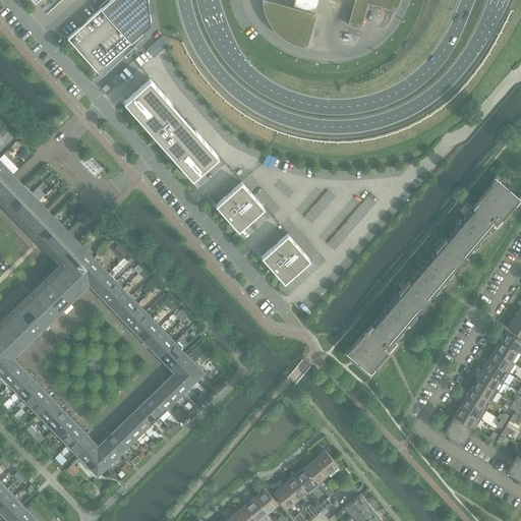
[(110,0),(67,38),(97,71),(120,51),(142,32),(151,24),(151,23),(147,0),(110,0)]
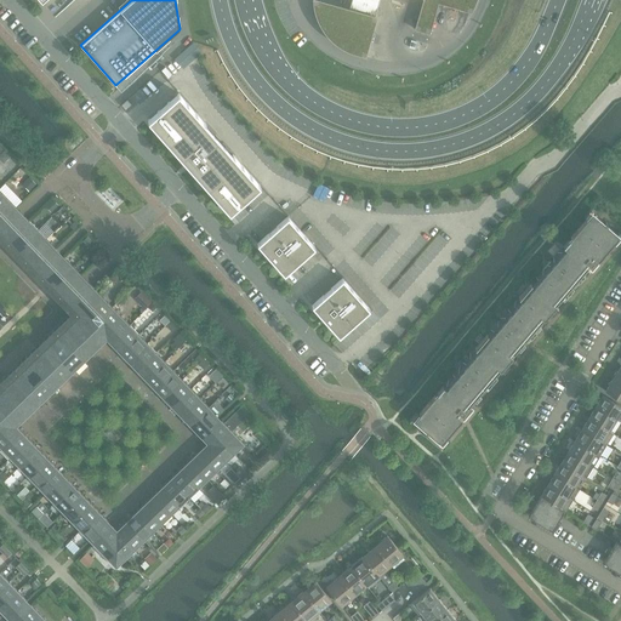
[(416,22),(414,29),(416,30),(429,34),(432,26),(416,22)]
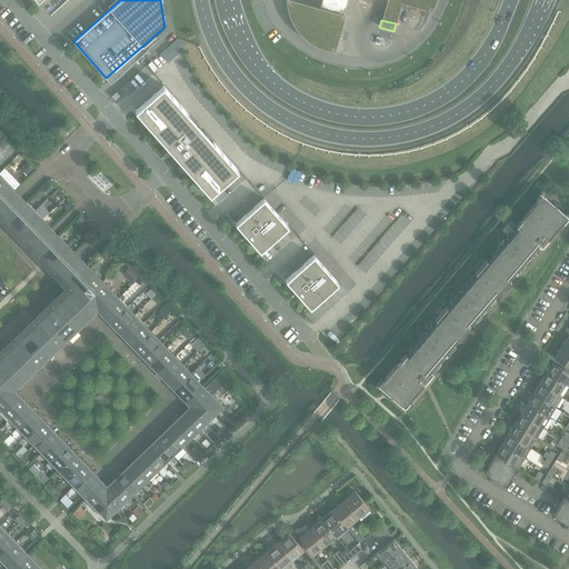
[(163,86),(136,110),(160,139),(162,138),(187,166),(185,167),(210,196),(238,170),(213,142),(211,143),(187,116),(189,115),(163,86)]
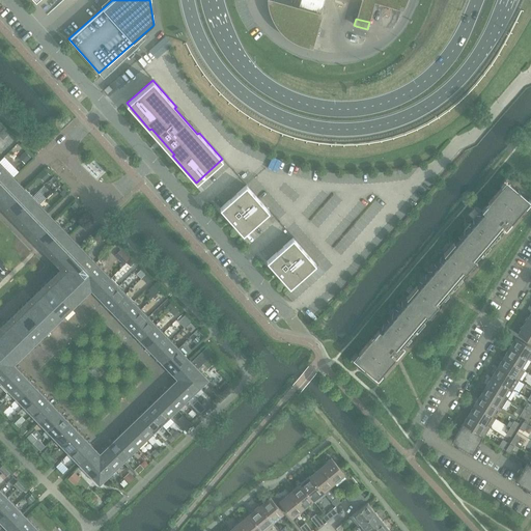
[(30,157),(24,151),(18,157),(24,163),(30,157)]
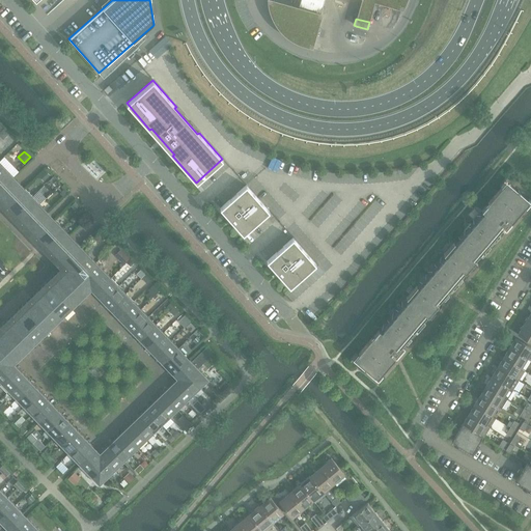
[(0,530),(39,530),(26,516),(23,513),(0,488),(0,383),(77,462),(79,465),(99,485),(162,424),(166,429),(173,422),(169,417),(208,380),(189,359),(188,358),(186,356),(192,351),(184,343),(178,348),(81,247),(77,243),(71,235),(70,235),(55,220),(54,219),(48,213),(47,212),(25,189),(24,188),(18,182),(14,177),(0,163),(0,530)]
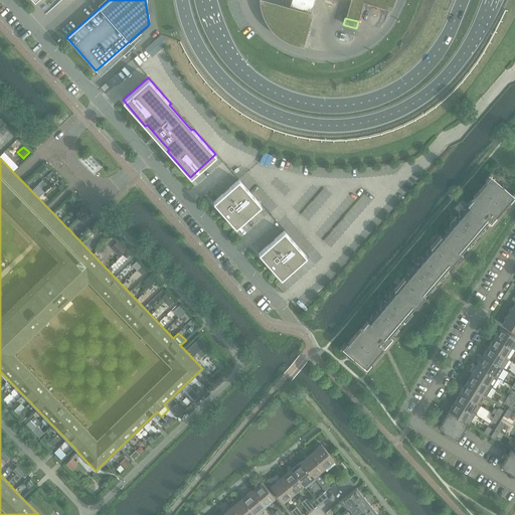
[(42,177),(48,171),(43,166),(37,172),(42,177)]
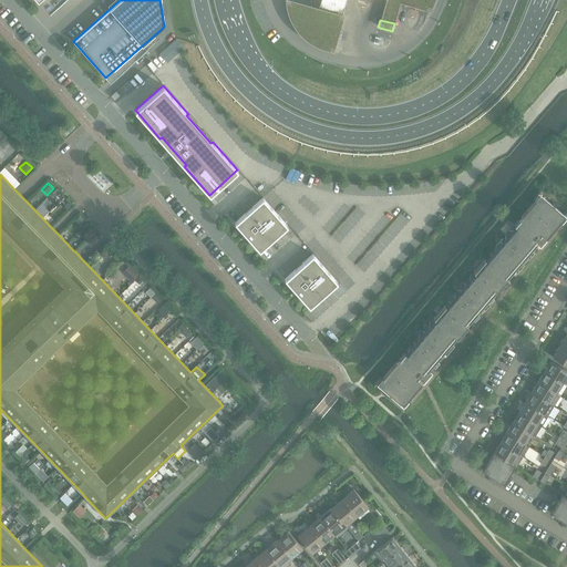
[(554,204),(553,203),(552,205),(539,195),(519,218),(514,225),(516,227),(406,354),(404,352),(399,358),(399,359),(378,382),(390,392),(389,394),(390,395),(391,393),(403,403),(421,382),(423,383),(431,375),(426,372),(537,244),(540,247),(548,239),(546,237),(564,215),(553,205),(554,204)]
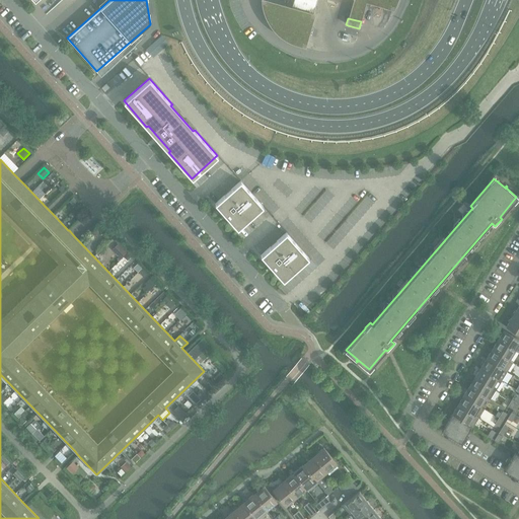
[(224,196),(215,204),(223,214),(229,220),(237,230),(247,221),(253,216),(263,207),(264,207),(240,181),(231,190),(224,196)]
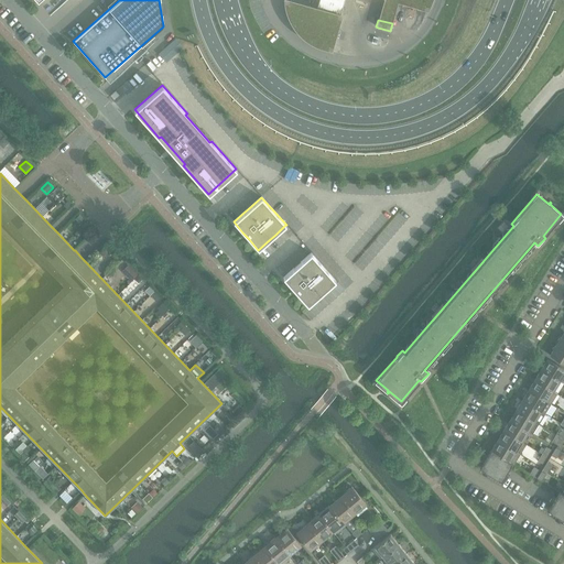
[(312,255),(284,279),(308,306),(336,282),(312,255)]
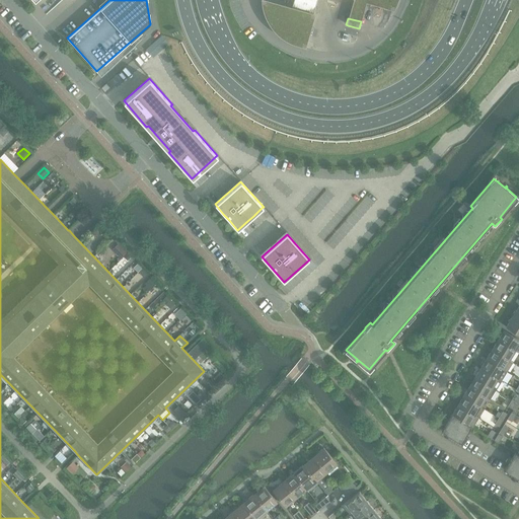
[(121,258),(127,252),(119,243),(113,249),(121,258)]
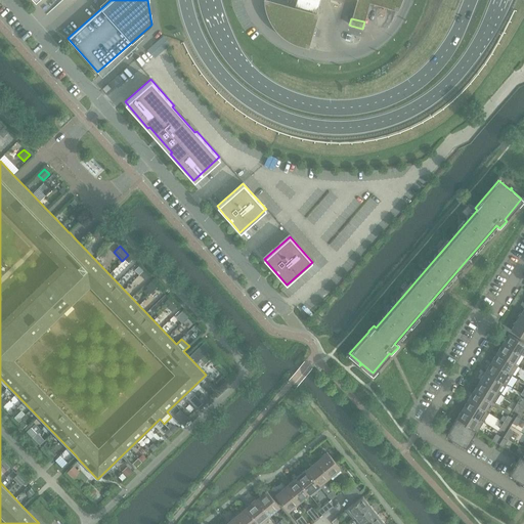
[(148,296),(151,293),(158,287),(151,281),(145,287),(147,289),(144,292),(148,296)]
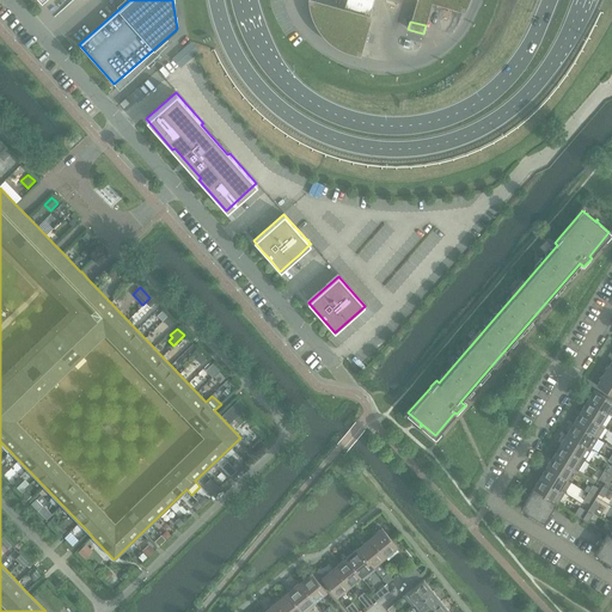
[(197,357),(202,353),(199,349),(193,355),(196,359),(197,357)]
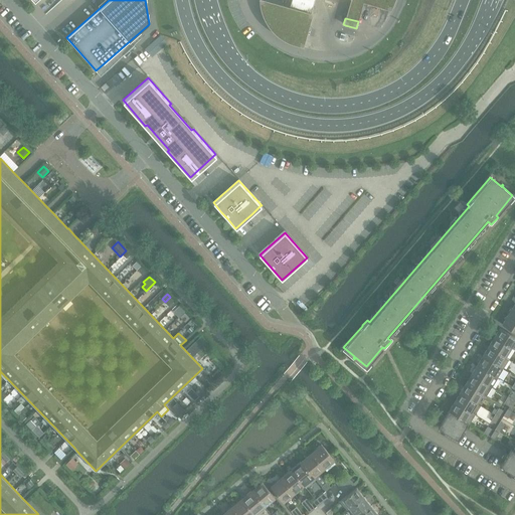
[(174,302),(170,297),(166,301),(170,306),(174,302)]
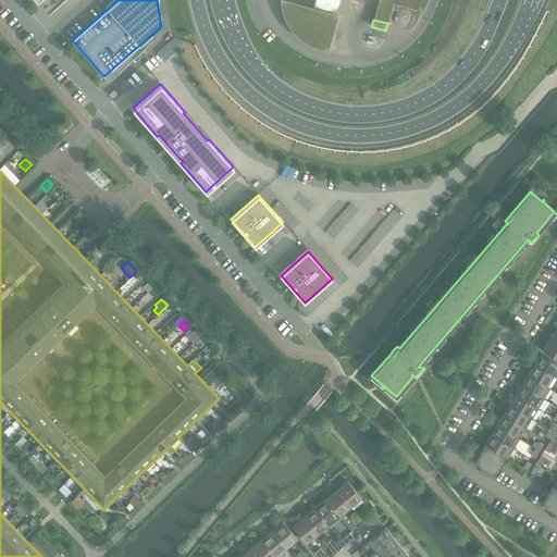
[(192,335),(193,337),(189,341),(193,344),(199,337),(195,332),(192,335)]
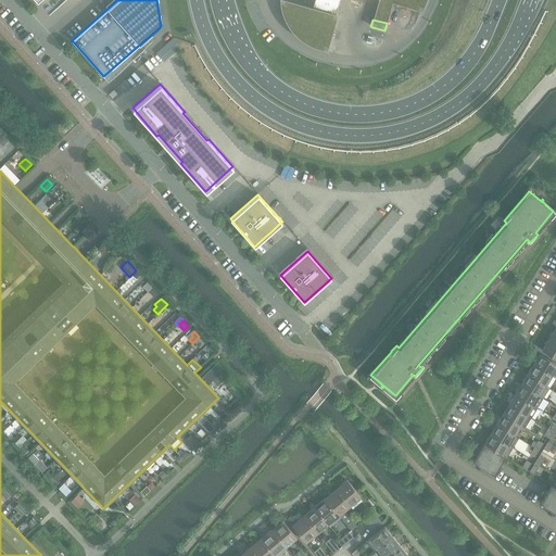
[(199,337),(196,341),(194,342),(200,348),(204,343),(199,337)]
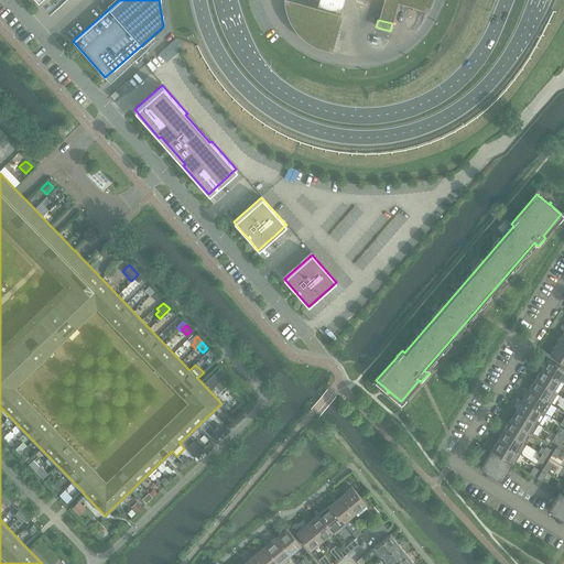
[(550,355),(563,362),(563,349),(556,345),(550,355)]
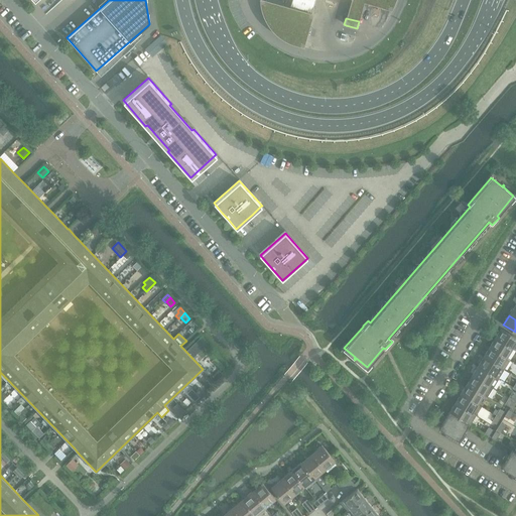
[(511,348),(515,340),(515,337),(501,329),(495,338),(511,348)]
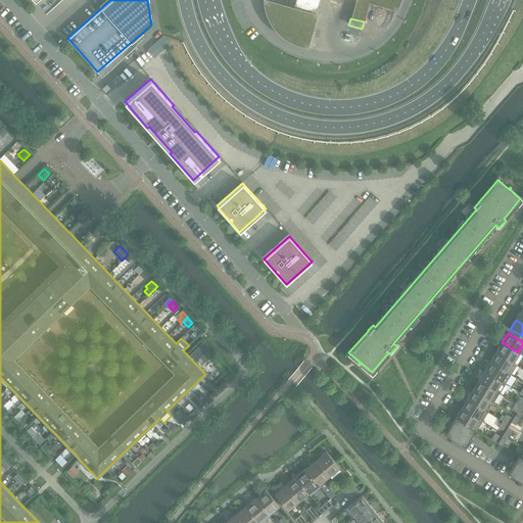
[(209,349),(202,342),(189,354),(196,362),(209,349)]
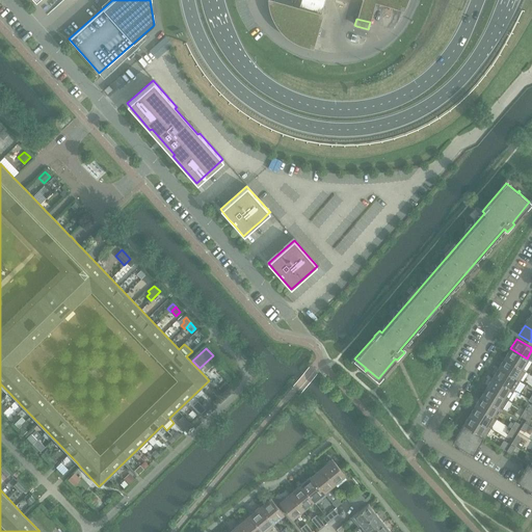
[(510,348),(505,358),(522,369),(527,358),(510,348)]
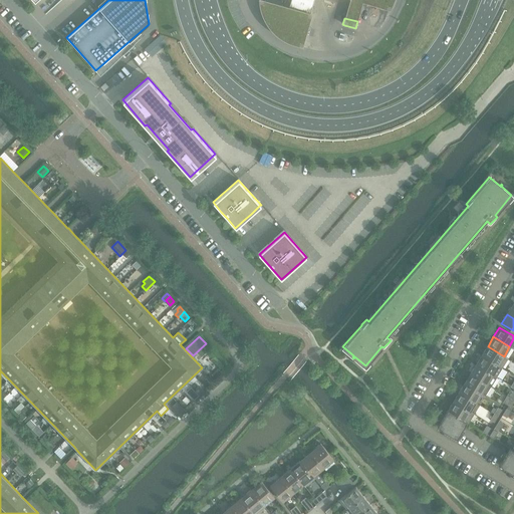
[(502,367),(508,358),(504,356),(488,346),(482,355),(502,367)]
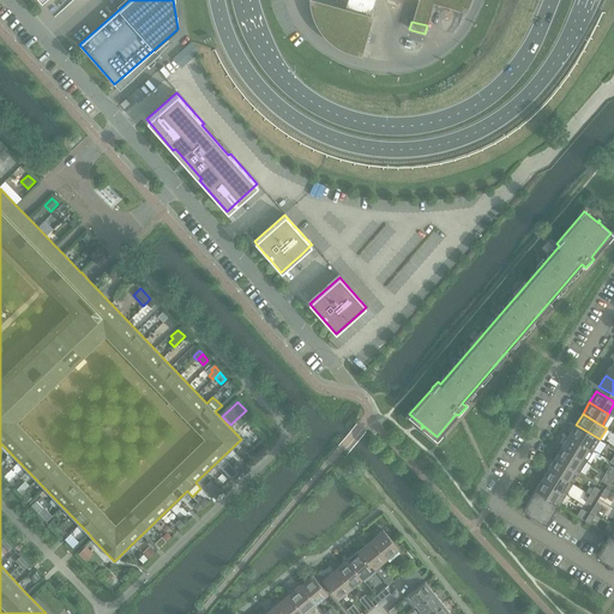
[(600,439),(576,425),(569,435),(594,451),(600,439)]
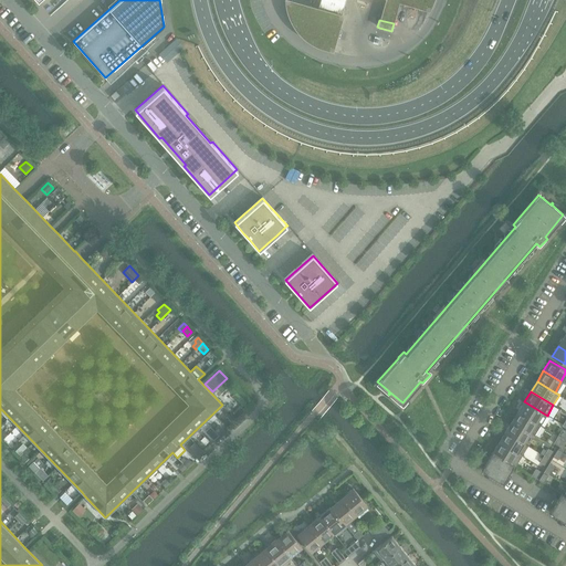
[(524,401),(517,411),(541,426),(547,416),(524,401)]
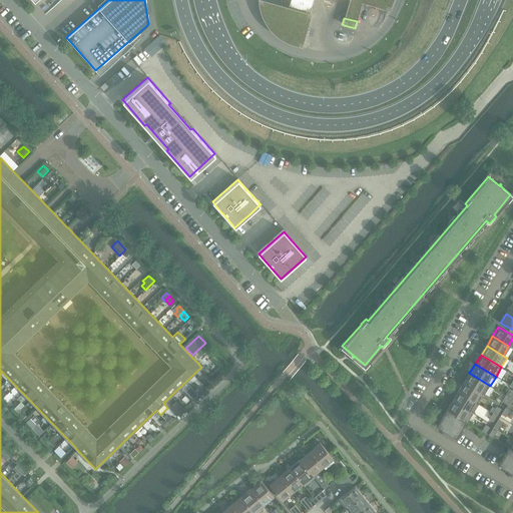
[(484,395),(490,386),(469,373),(464,382),(480,392),(484,395)]
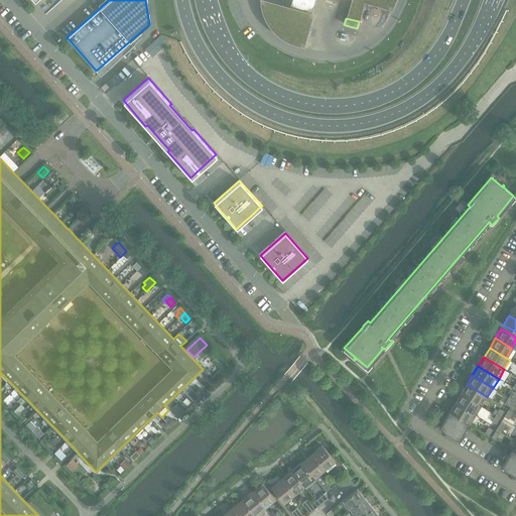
[(211,387),(216,382),(211,377),(206,382),(211,387)]
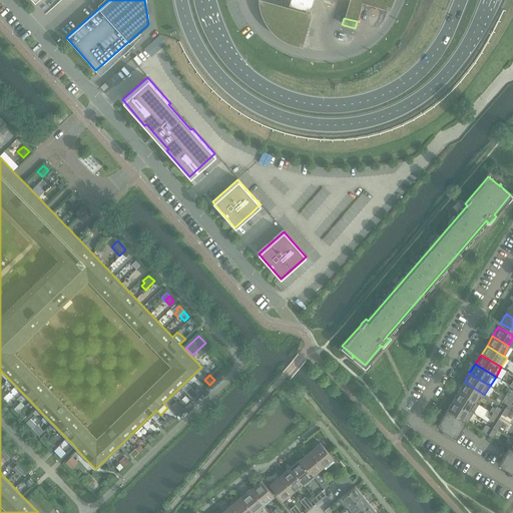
[(474,402),(480,392),(464,382),(458,392),(474,402)]
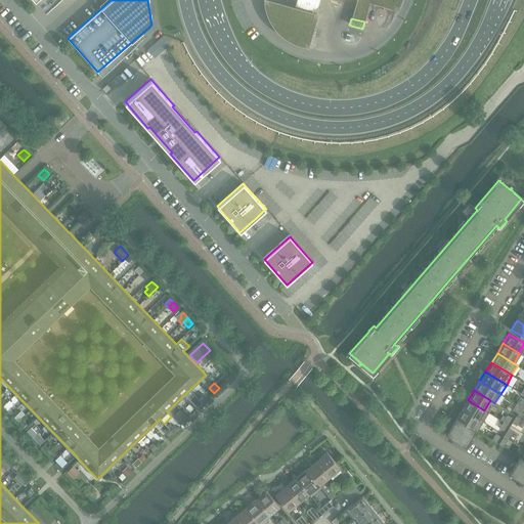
[(479,420),(484,410),(468,400),(462,409),(479,420)]
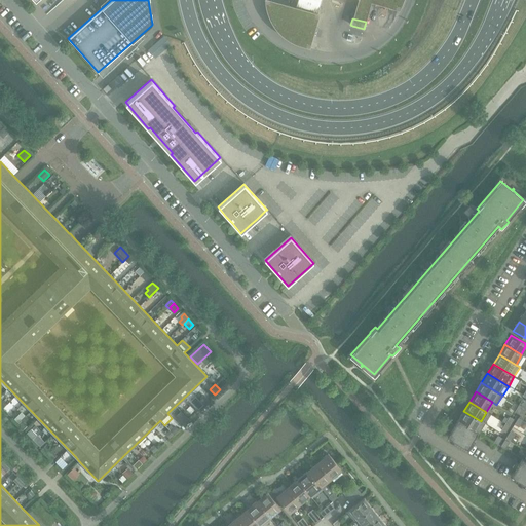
[(518,405),(515,412),(519,414),(523,408),(518,405)]
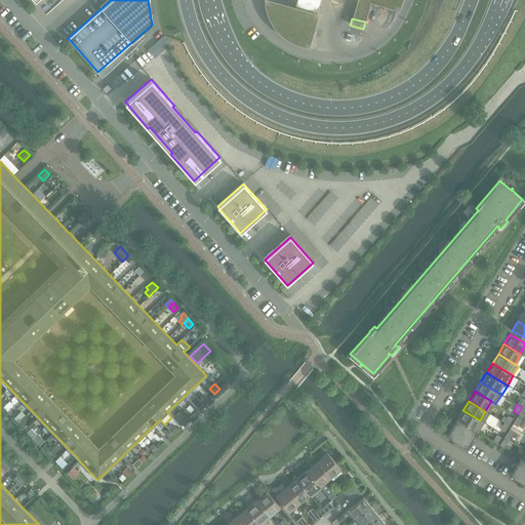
[(484,423),(480,420),(462,410),(457,419),(467,426),(476,431),(478,433),(484,423)]
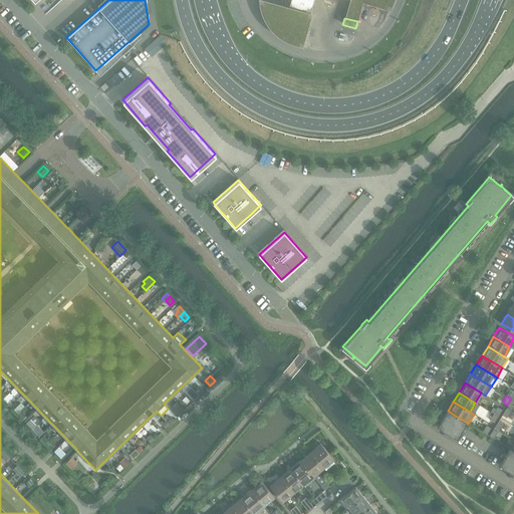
[(180,415),(184,411),(181,407),(176,412),(180,415)]
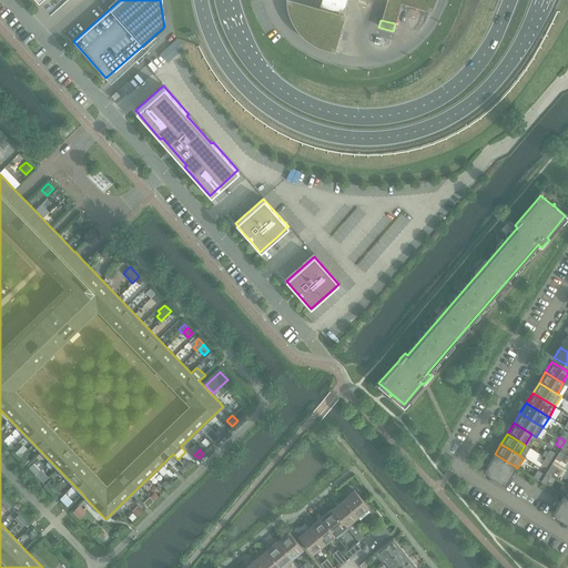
[(550,460),(555,453),(550,450),(546,457),(550,460)]
